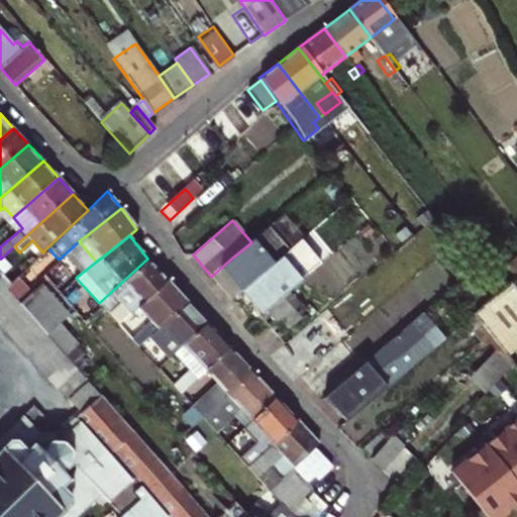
[(0,272),(10,283),(17,276),(1,259),(0,259),(0,272)]
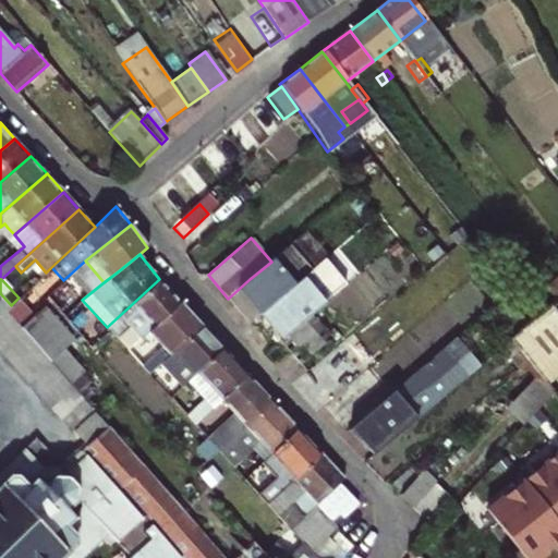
[(181,302),(159,279),(107,327),(129,351),(181,302)]
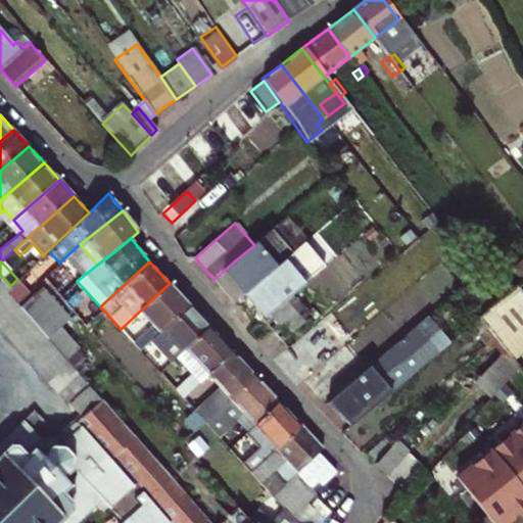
[(214,280),(233,303),(254,286),(234,262),(214,280)]
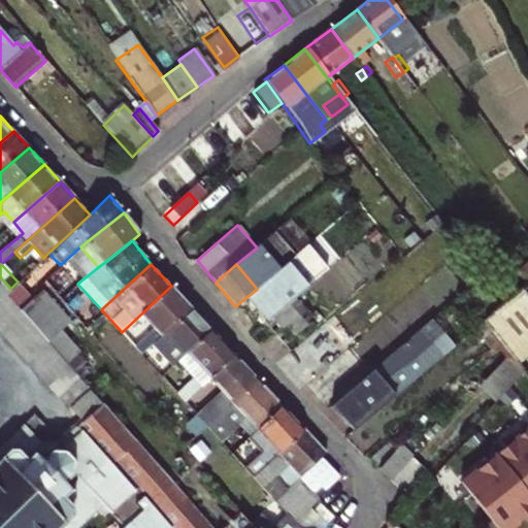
[(83,421),(76,427),(132,491),(108,513),(122,527),(138,512),(132,505),(143,495),(167,522),(172,527),(212,527),(45,339),(19,308),(11,301),(4,294),(10,289),(0,277),(0,330),(58,396),(59,395),(83,421)]
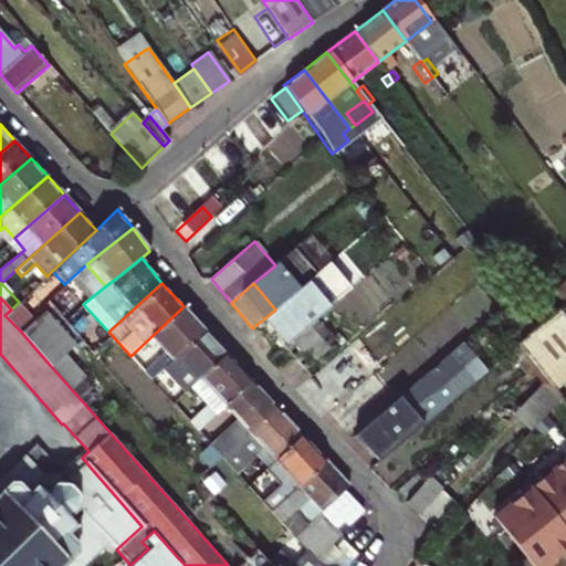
[(287,299),(275,310),(252,328),(275,355),(285,346),(310,326),(287,299)]
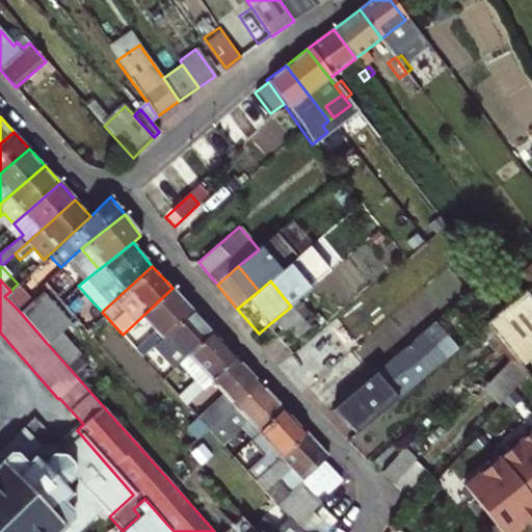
[(24,292),(18,284),(10,291),(4,296),(11,303),(24,292)]
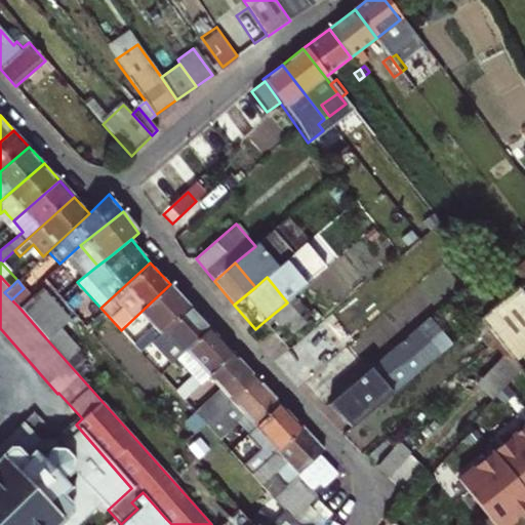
[(170,284),(121,330),(142,353),(167,329),(191,306),(170,284)]
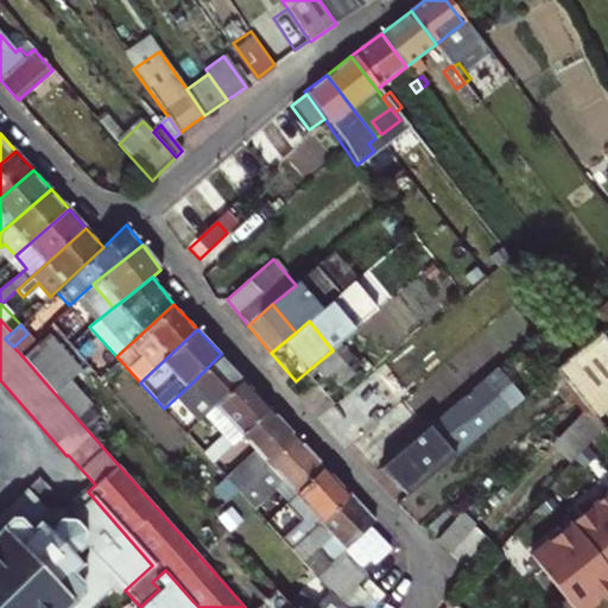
[(607,405),(607,339),(602,333),(581,350),(556,371),(576,396),(594,417),(607,405)]
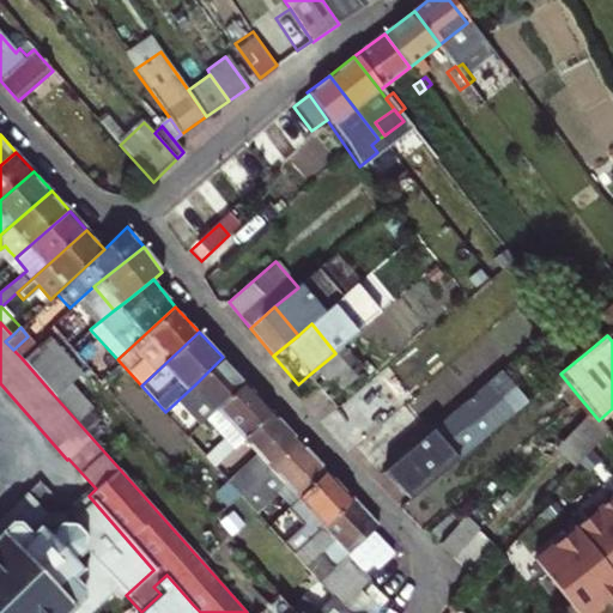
[(44,338),(22,358),(53,394),(76,374),(44,338)]
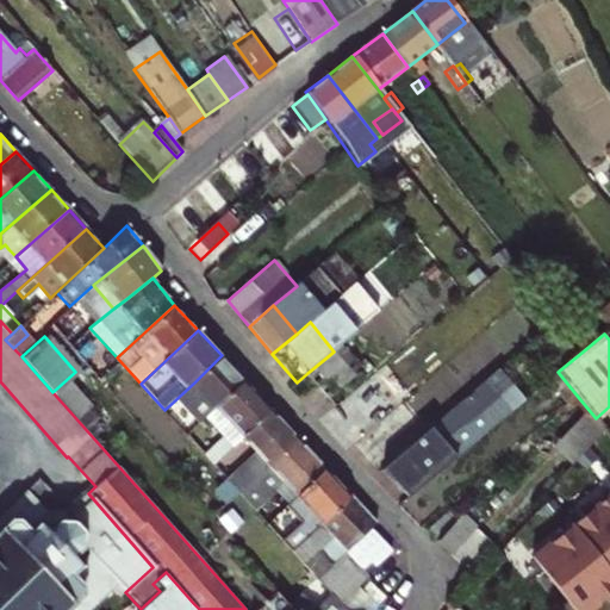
[(354,377),(334,352),(307,373),(329,398),(354,377)]
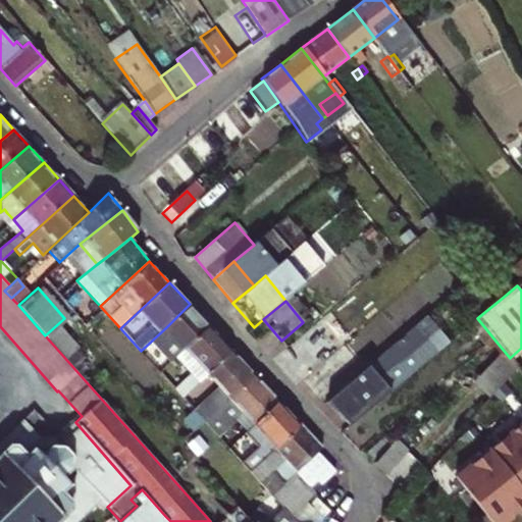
[(166,327),(185,349),(209,325),(190,304),(166,327)]
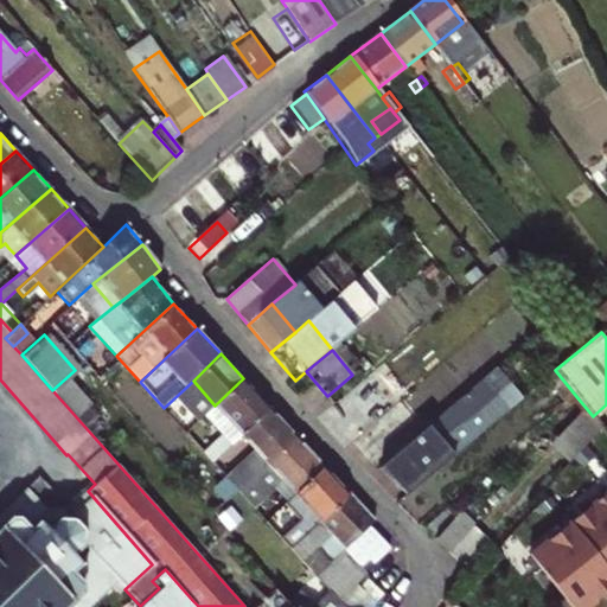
[(343,393),(364,419),(404,385),(383,360),(343,393)]
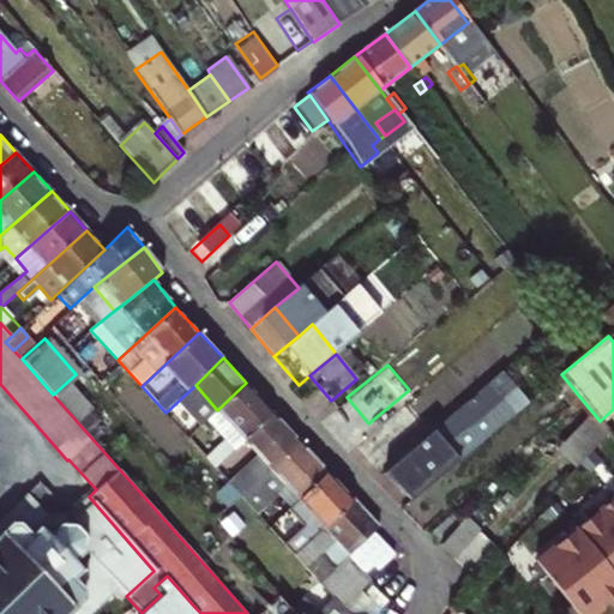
[(504,371),(385,471),(411,501),(529,402),(504,371)]
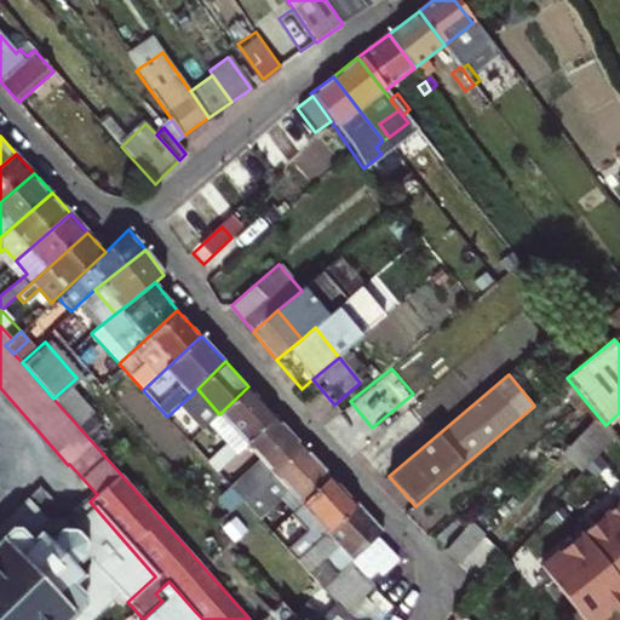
[(587,403),(567,378),(556,386),(577,413),(587,403)]
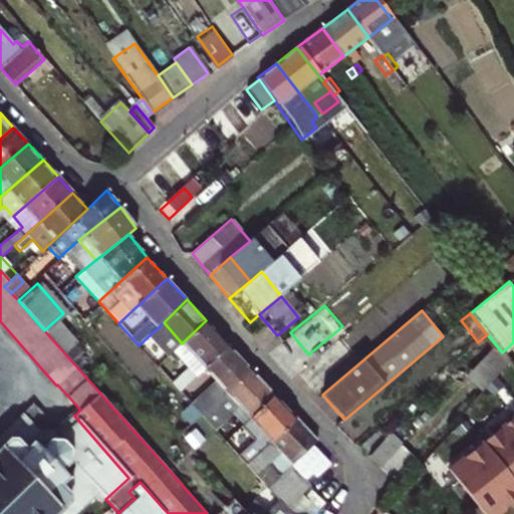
[(206,320),(182,343),(173,351),(188,366),(172,381),(181,392),(206,368),(230,346),(206,320)]
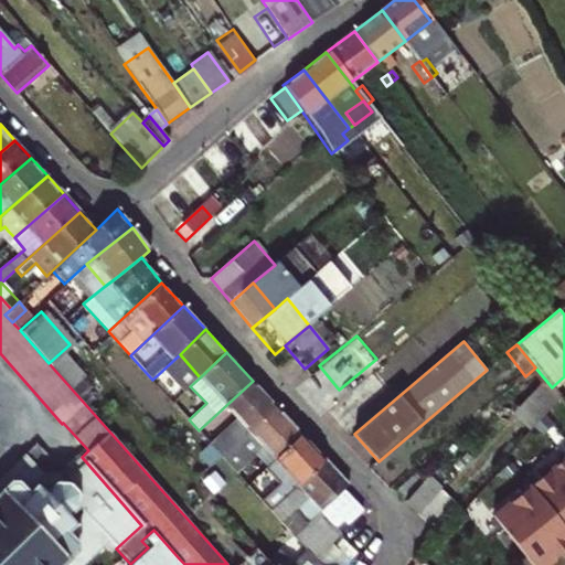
[(253,381),(226,405),(241,423),(214,447),(223,457),(277,407),(253,381)]
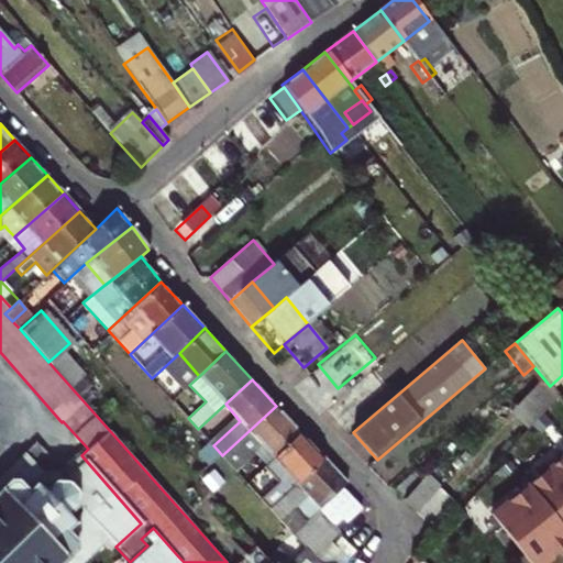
[(514,409),(531,427),(556,400),(539,384),(514,409)]
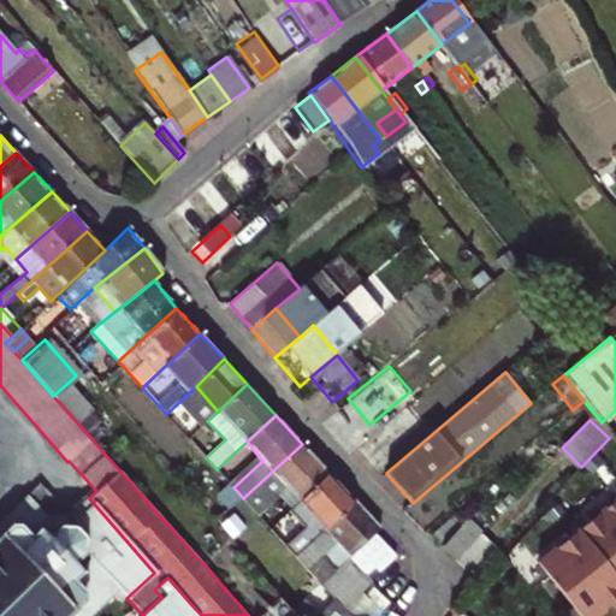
[(330,474),(302,444),(243,498),(256,513),(286,485),(300,501),(330,474)]
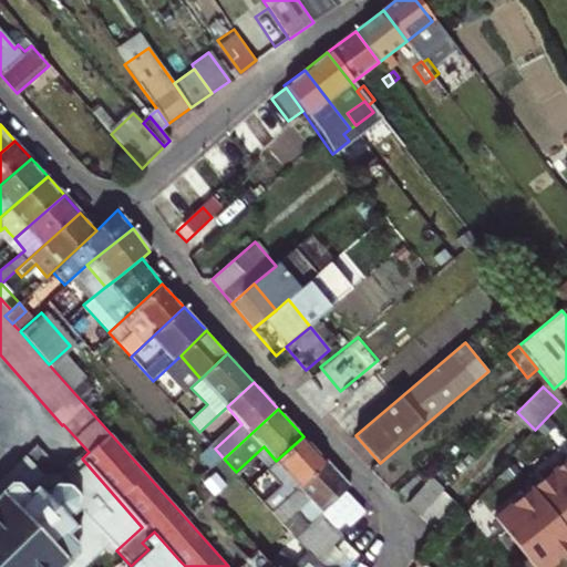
[(327,462),(303,436),(276,461),(266,470),(280,485),(264,503),(271,511),(327,462)]
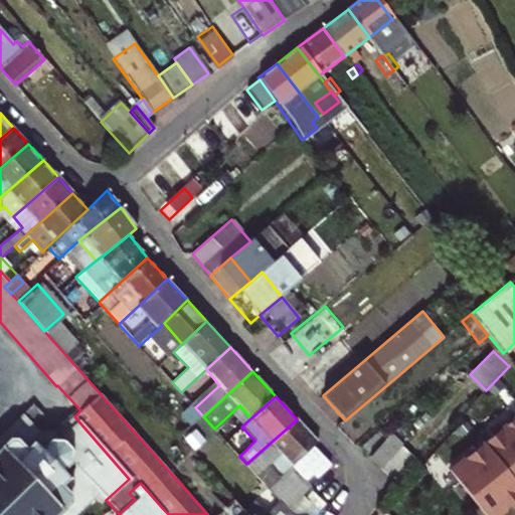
[(32,405),(22,414),(39,432),(48,422),(32,405)]
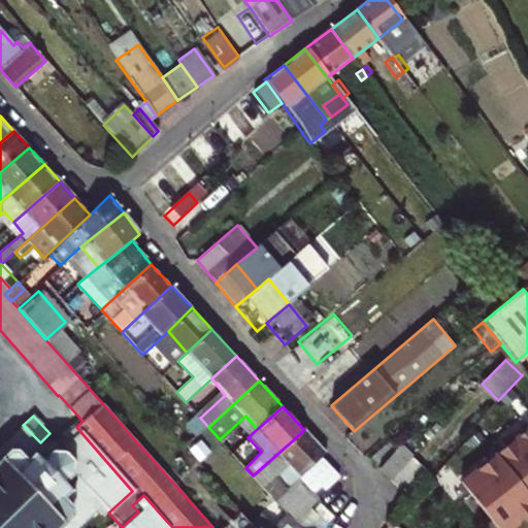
[(77,527),(101,505),(108,513),(132,491),(76,427),(63,439),(40,442),(23,425),(0,447),(0,527),(77,527)]
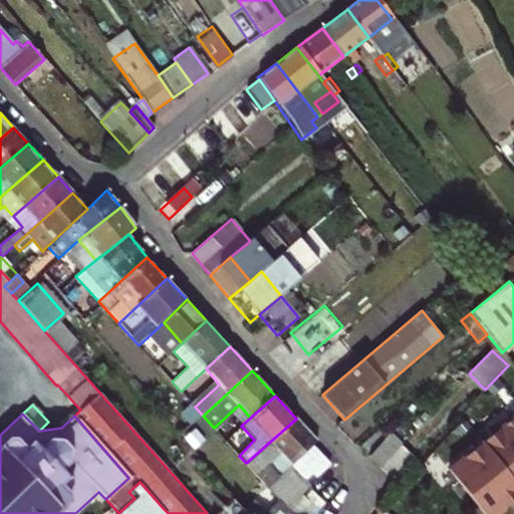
[(513,417),(447,470),(481,513),(496,513),(513,500),(513,417)]
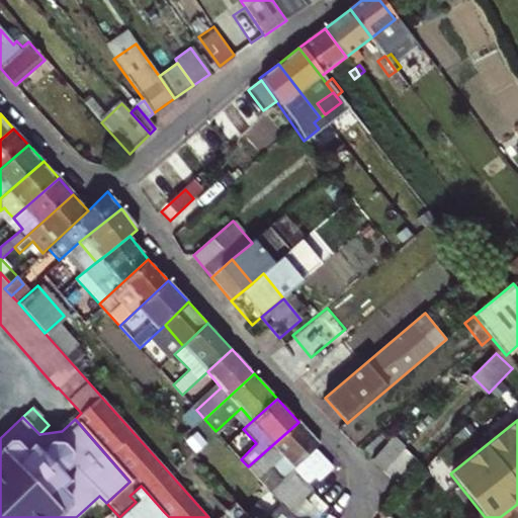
[(320,444),(298,422),(248,466),(262,482),(278,466),(286,475),(292,468),(315,449),(320,444)]
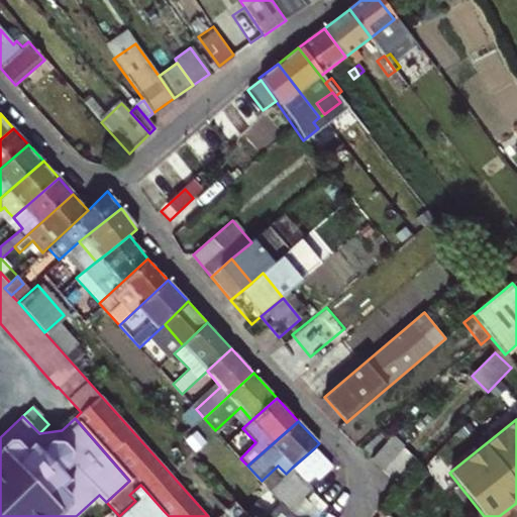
[(372,460),(392,482),(413,459),(422,450),(410,438),(401,447),(392,438),(372,460)]
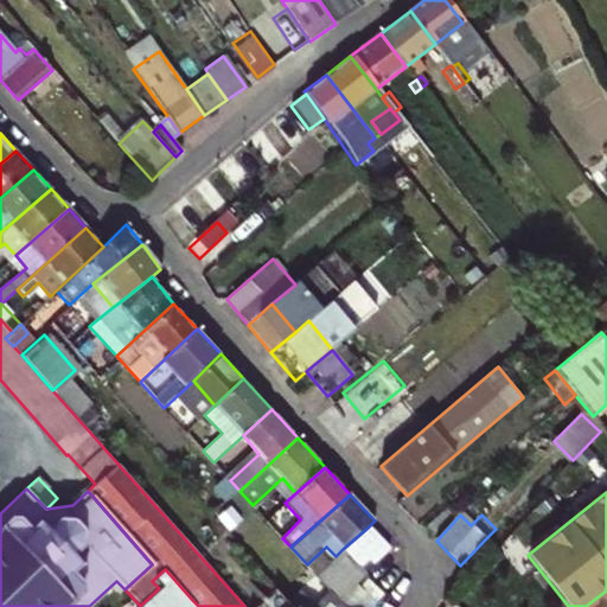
[(390,549),(369,526),(343,549),(366,573),(390,549)]
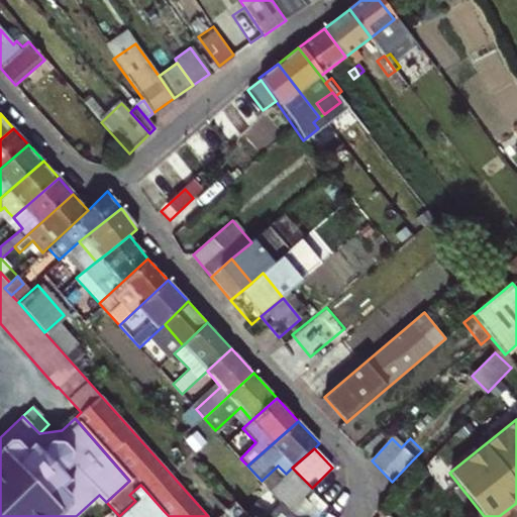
[(290,511),(313,489),(312,488),(292,468),(286,474),(269,489),(290,511)]
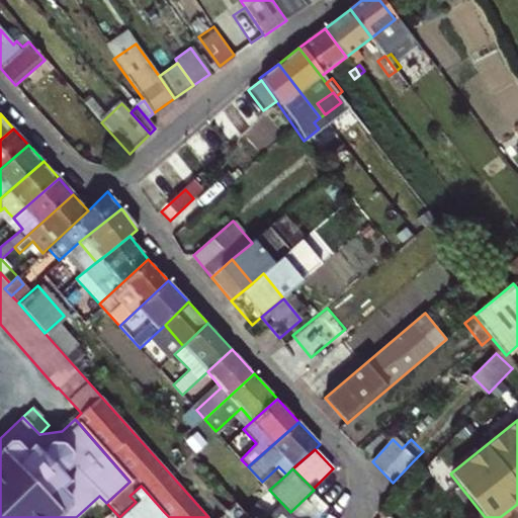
[(157,517),(164,512),(141,486),(130,496),(136,502),(119,517),(120,517),(157,517)]
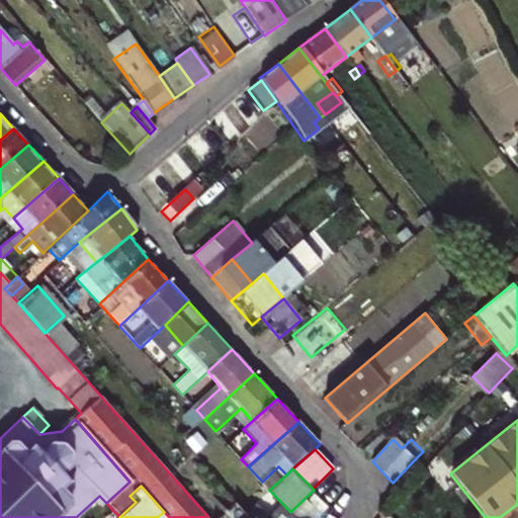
[(249,517),(294,517),(290,512),(269,490),(261,498),(260,497),(244,512),(249,517)]
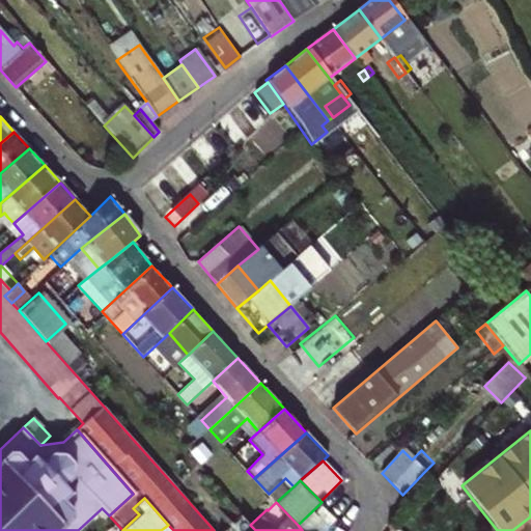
[(255,530),(250,525),(241,512),(219,530),(255,530)]
